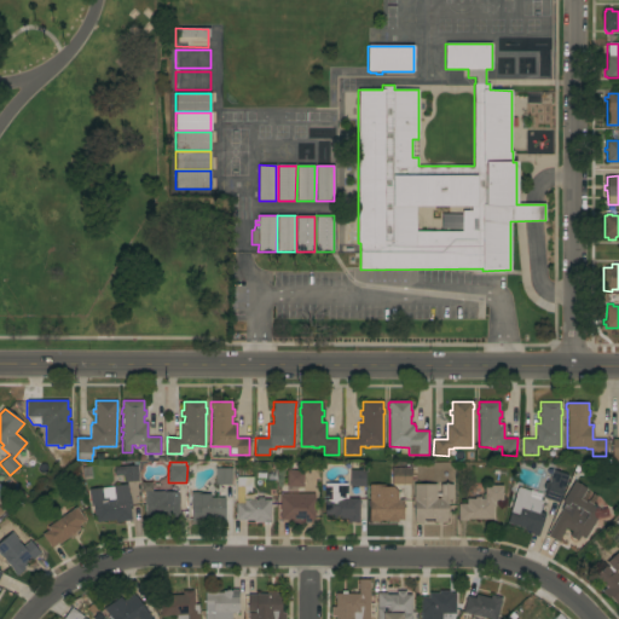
[(304,487),(287,487),(287,470),(288,470),(288,469),(290,469),(290,464),(300,464),(300,470),(304,470),(304,487)]
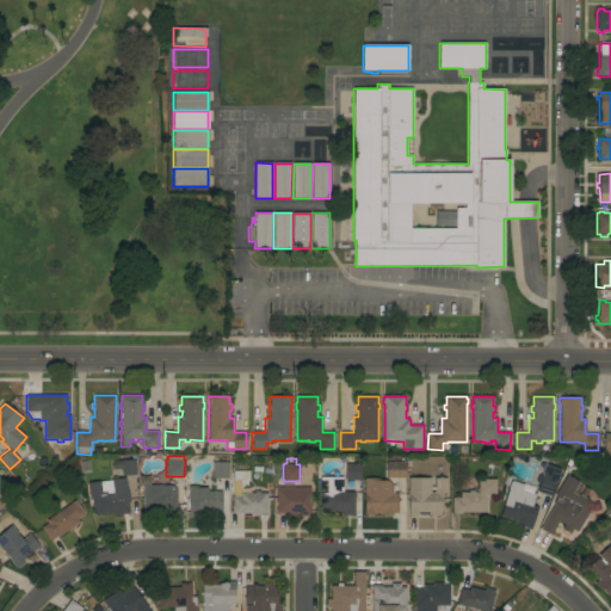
[(136,460),(137,475),(123,476),(122,470),(121,471),(121,469),(113,469),(113,461),(136,460)]
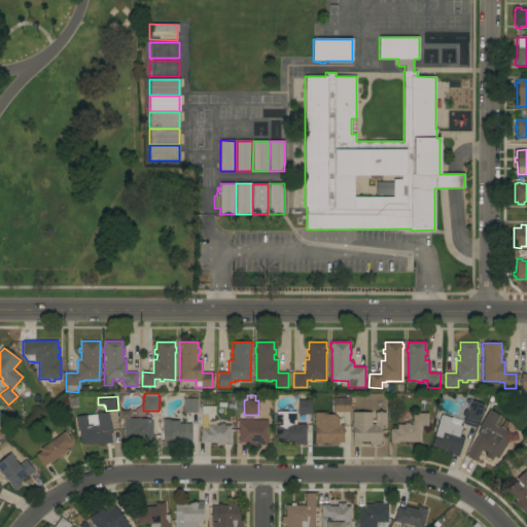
[(71,409),(70,399),(77,398),(79,408),(71,409)]
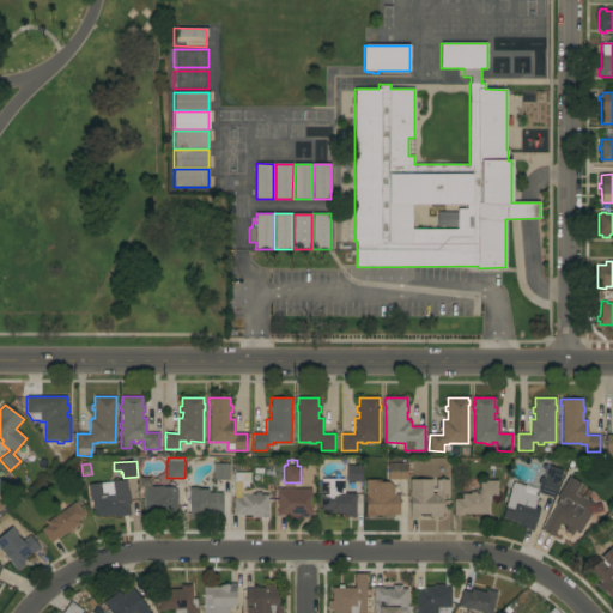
[(213,463),(229,463),(229,480),(213,480),(213,463)]
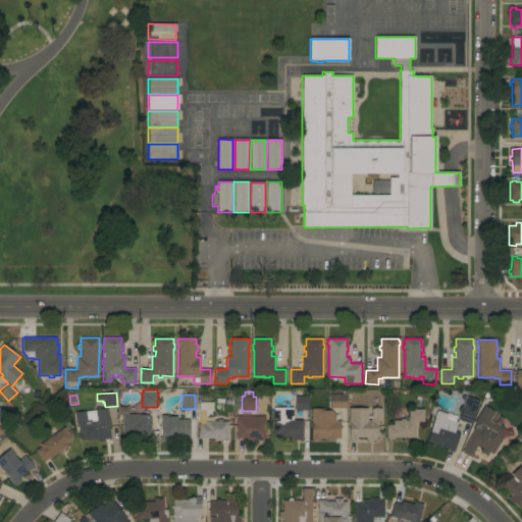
[(330,409),(330,395),(346,395),(347,409),(330,409)]
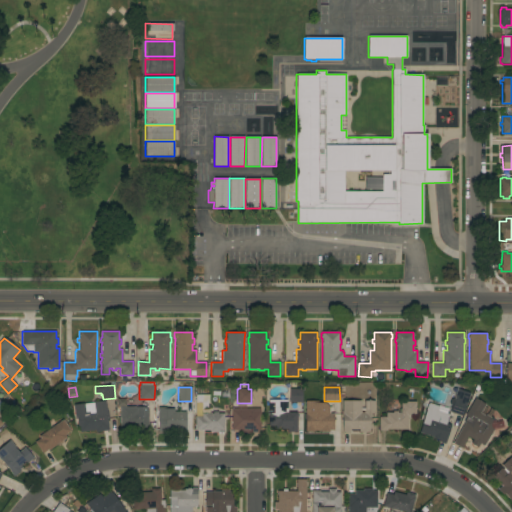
[(302,389),(302,403),(289,402),(289,389),(302,389)]
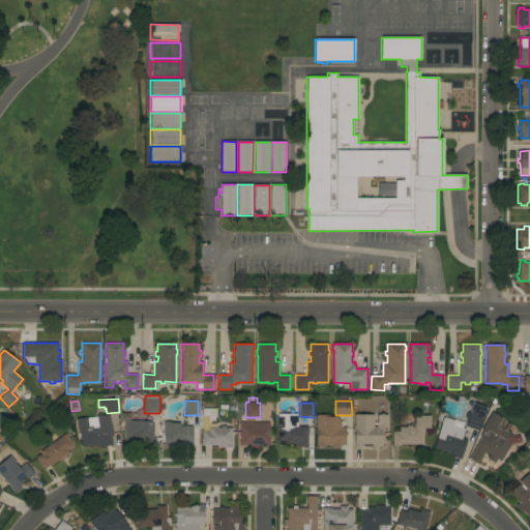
[(487,407),(483,418),(482,418),(478,431),(466,427),(468,419),(465,418),(467,412),(469,413),(473,403),(487,407)]
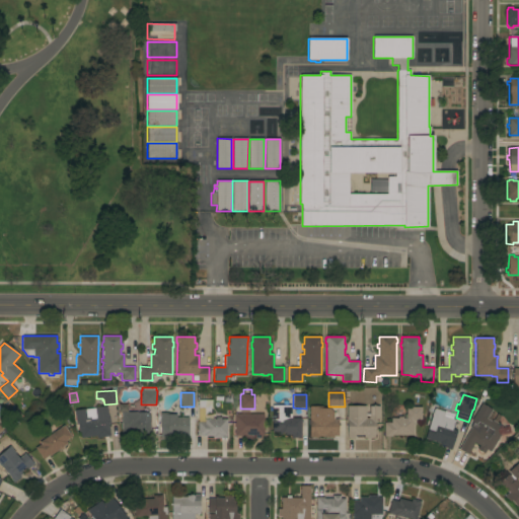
[(272,405),(291,405),(291,416),(292,416),(292,418),(301,418),(301,435),(301,438),(293,438),(293,435),(279,435),(279,432),(272,432),(272,405)]
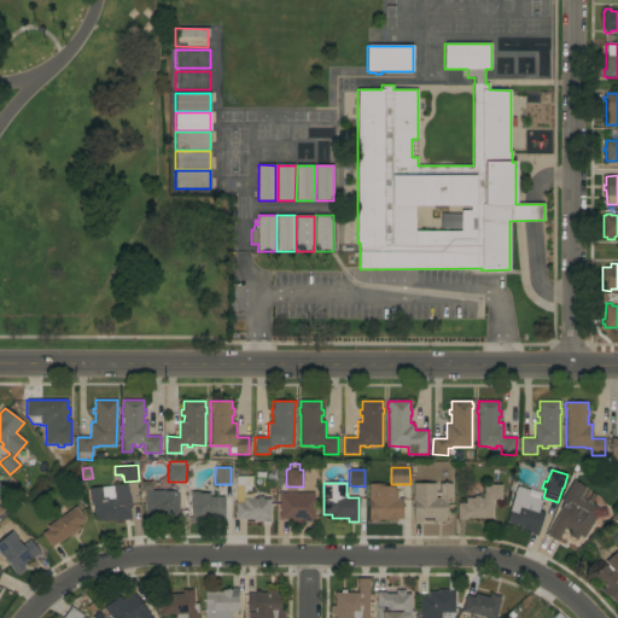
[(452,484),(452,500),(448,500),(448,503),(447,503),(447,518),(445,518),(445,522),(432,522),(432,518),(423,518),(423,522),(414,522),(414,505),(412,505),(412,496),(413,496),(413,483),(452,484)]
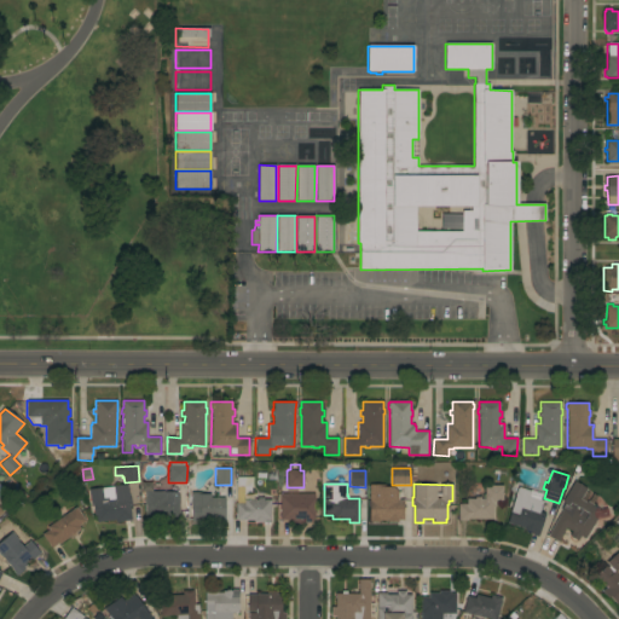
[(127,485),(128,495),(129,495),(129,498),(131,498),(132,507),(129,507),(132,521),(125,522),(125,521),(115,522),(114,520),(97,522),(96,515),(94,515),(93,504),(91,504),(88,490),(127,485)]
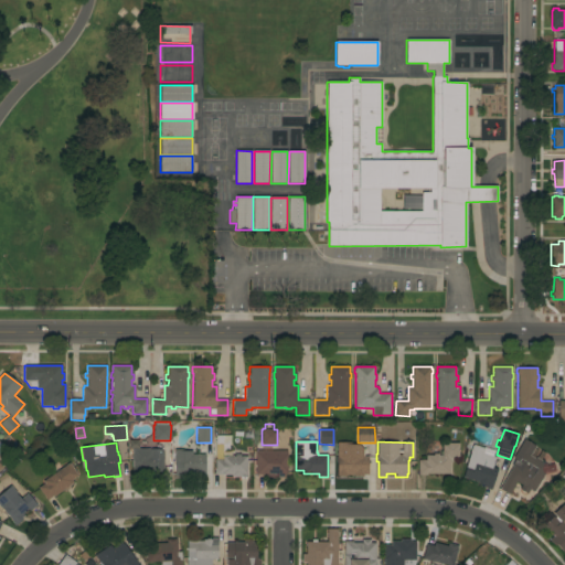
[(338,444),(352,444),(352,446),(360,446),(364,451),(364,457),(369,457),(369,476),(364,476),(364,478),(354,478),(354,477),(347,477),(347,478),(338,477),(338,444)]
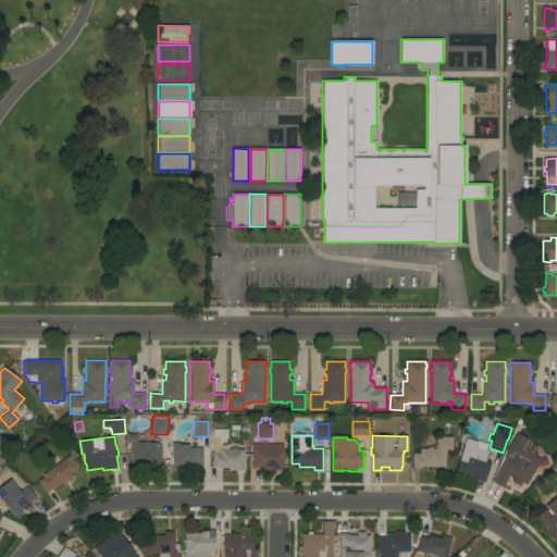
[(421,467),(421,469),(412,469),(412,454),(420,454),(420,449),(428,449),(428,447),(432,447),(432,449),(436,449),(436,437),(453,437),(453,450),(447,450),(447,453),(443,453),(443,467),(421,467)]
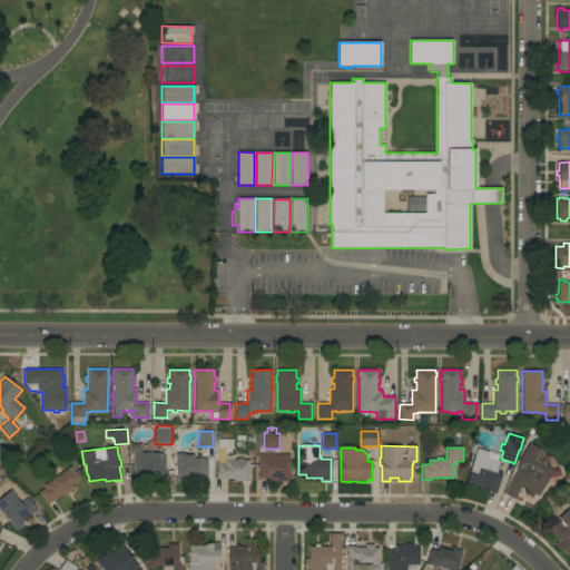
[(477,449),(489,452),(488,458),(500,461),(497,471),(502,473),(495,494),(490,492),(491,491),(481,489),(482,487),(467,481),(470,471),(477,449)]
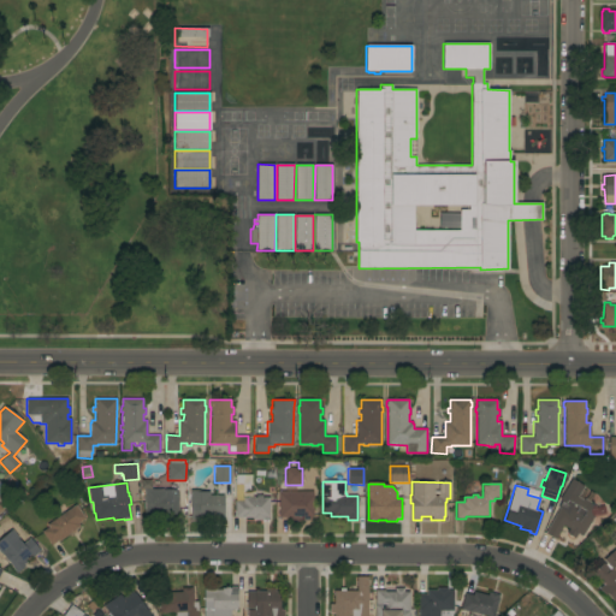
[(560,505),(567,510),(569,507),(564,504),(566,502),(561,499),(568,486),(580,493),(578,497),(582,501),(584,498),(593,504),(590,510),(590,515),(594,517),(582,537),(576,534),(574,538),(567,533),(569,528),(563,526),(555,539),(545,533),(560,505)]
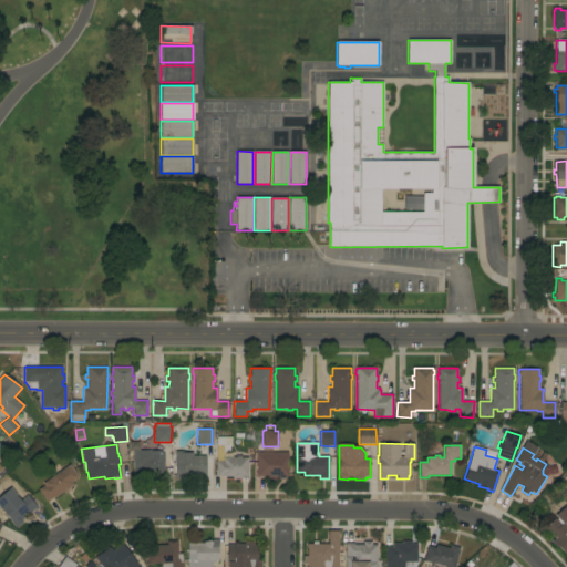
[(164,476),(132,476),(132,450),(155,450),(155,456),(164,456),(164,476)]
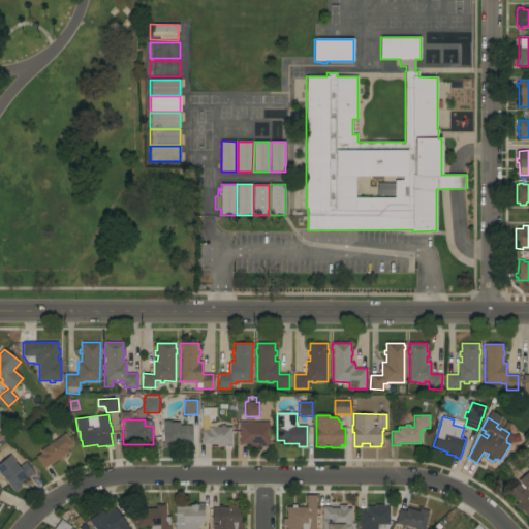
[(192,426),(192,443),(191,443),(191,446),(181,446),(181,443),(172,443),(172,446),(163,446),(164,433),(163,433),(163,421),(173,421),(173,422),(180,423),(180,426),(192,426)]
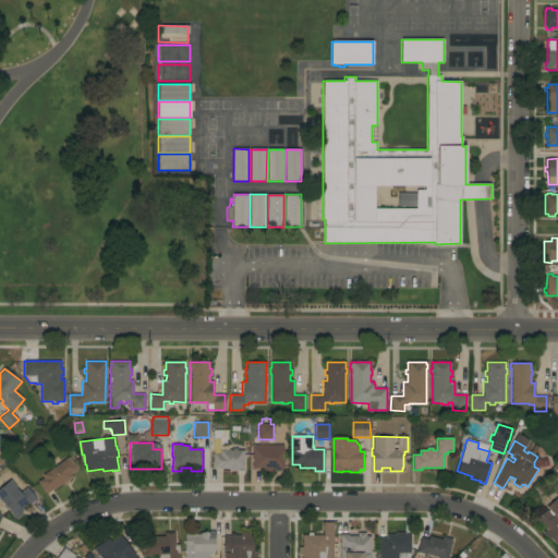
[(253,445),(283,445),(283,468),(282,468),(282,471),(274,471),(274,468),(262,468),(262,469),(253,469),(253,445)]
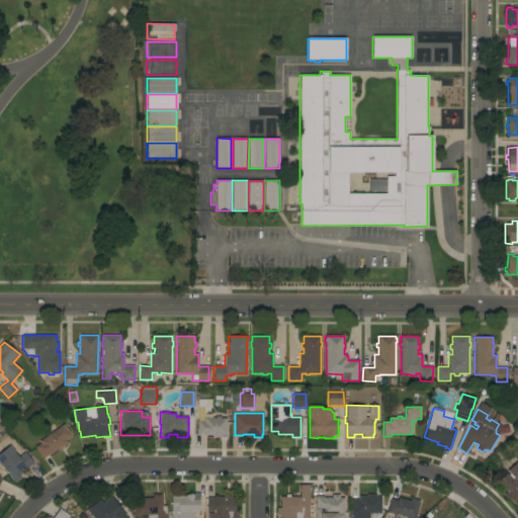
[(227,437),(212,437),(212,435),(197,435),(197,422),(204,422),(204,419),(216,419),(216,416),(221,416),(221,418),(227,418),(227,437)]
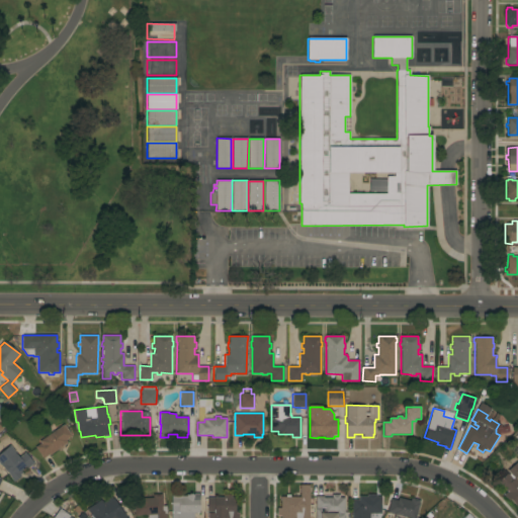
[(64,424),(72,436),(66,440),(67,443),(63,446),(64,447),(61,450),(59,448),(49,455),(49,454),(42,458),(34,447),(40,443),(39,441),(64,424)]
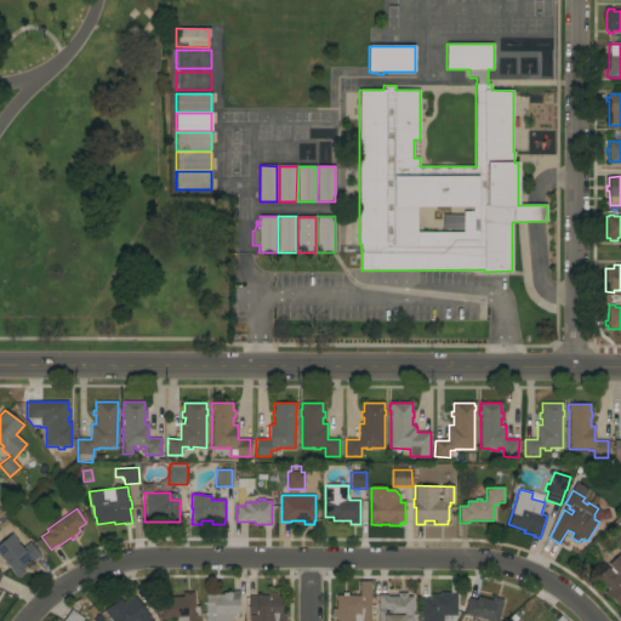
[(0,542),(11,534),(23,548),(30,542),(40,556),(33,562),(30,559),(24,564),(27,568),(24,569),(26,570),(16,577),(0,558),(0,542)]
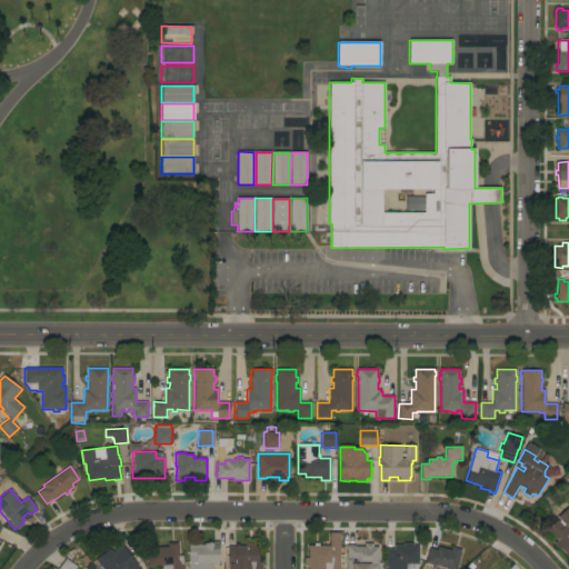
[(568,508),(568,559),(561,549),(559,550),(553,543),(558,540),(547,529),(557,520),(558,521),(559,520),(557,517),(568,507),(568,508)]
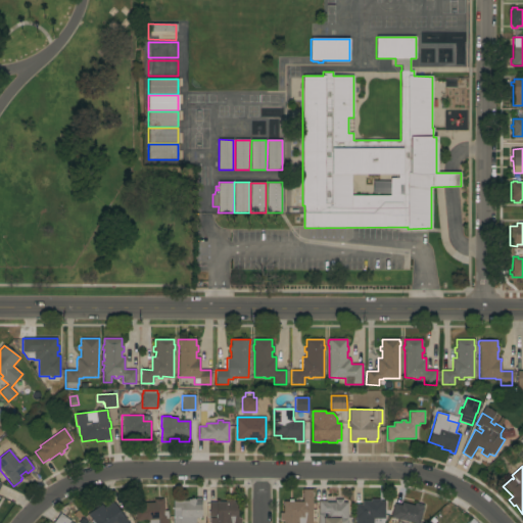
[(313,522),(279,522),(279,521),(280,521),(280,513),(283,513),(283,502),(288,502),(288,500),(293,500),(293,502),(302,502),(302,489),(313,489),(313,522)]
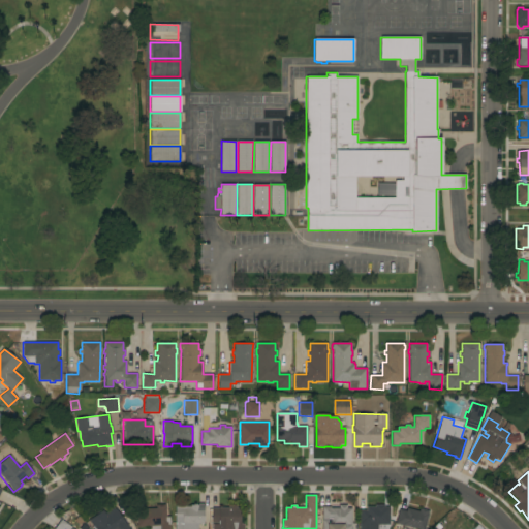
[(169,528),(151,528),(151,526),(137,527),(136,512),(142,512),(142,509),(156,508),(156,505),(165,504),(165,507),(166,517),(169,517),(169,528)]
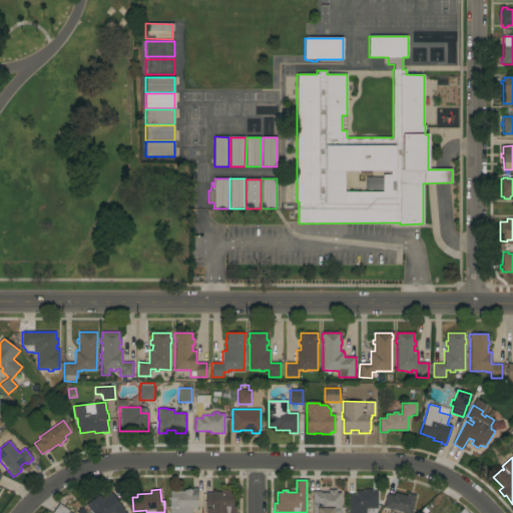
[(168,512),(168,507),(169,507),(169,491),(184,491),(184,490),(197,490),(197,508),(190,508),(190,509),(192,509),(192,512),(168,512)]
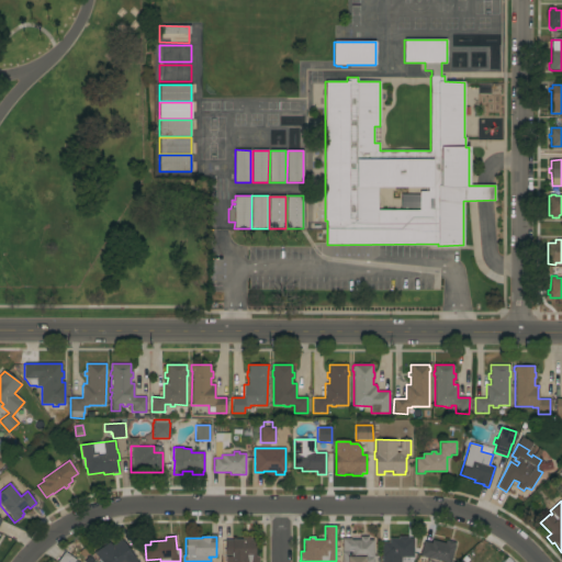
[(243,540),(243,537),(250,537),(250,539),(255,539),(255,555),(256,555),(256,557),(258,557),(258,561),(225,561),(225,557),(232,557),(232,555),(225,555),(225,540),(233,540),(243,540)]
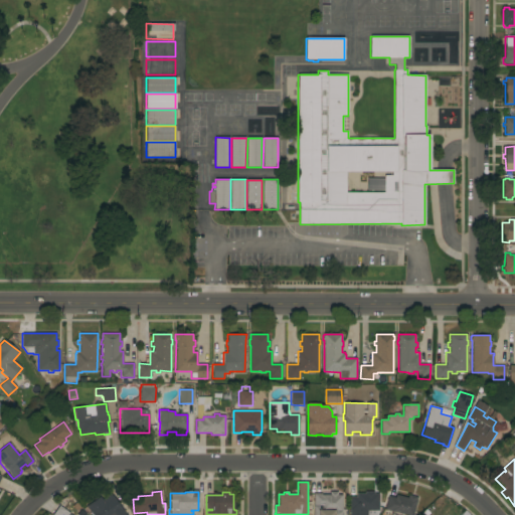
[(313,514),(314,493),(322,494),(322,495),(330,495),(330,492),(337,492),(337,495),(342,495),(342,514),(313,514)]
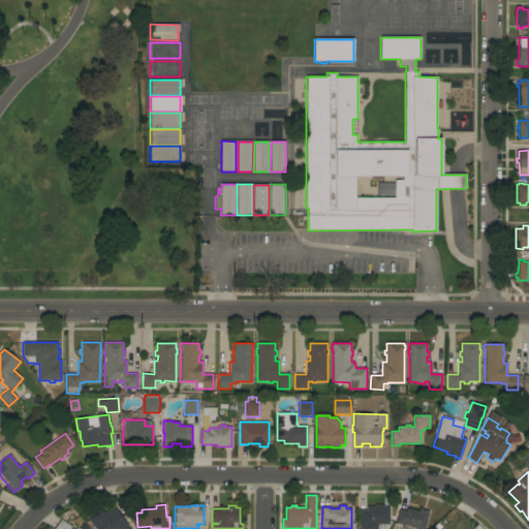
[(94,528),(89,520),(96,515),(96,512),(99,510),(101,511),(102,510),(104,512),(114,507),(115,509),(116,509),(128,528),(94,528)]
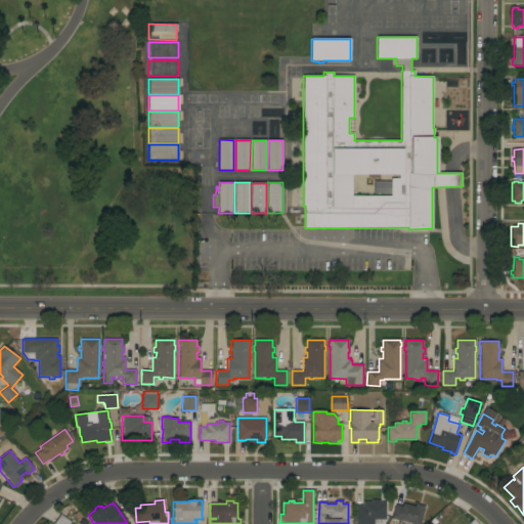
[(355,523),(355,506),(362,506),(362,503),(386,503),(386,522),(385,523),(355,523)]
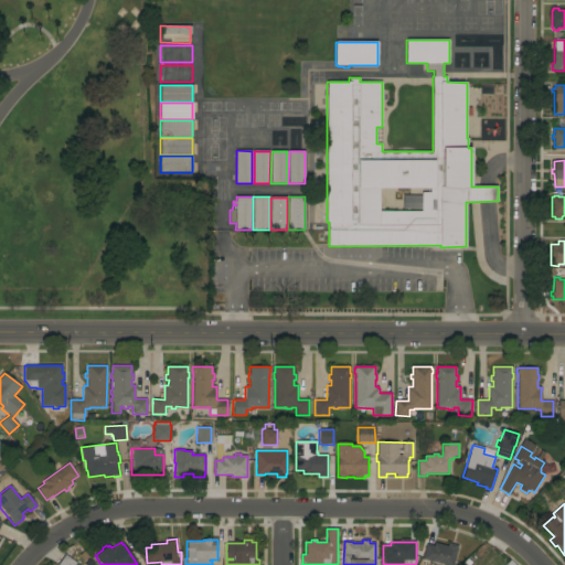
[(446,564),(440,564),(439,564),(429,564),(430,561),(423,558),(426,544),(434,546),(434,543),(447,546),(448,543),(458,545),(452,564),(446,564)]
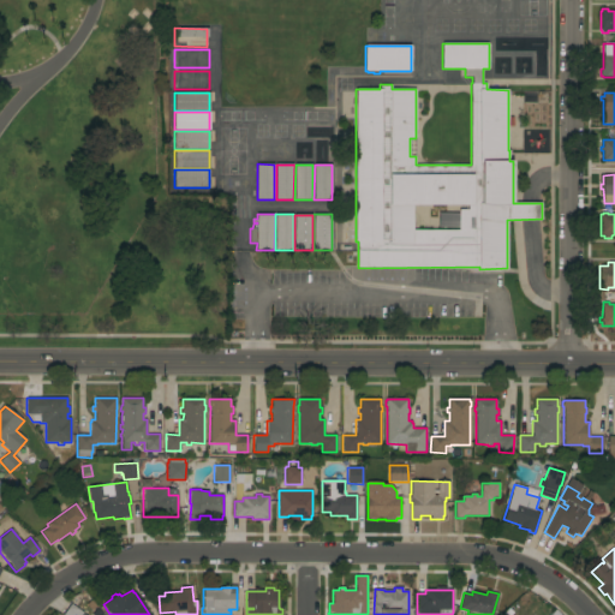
[(63,614),(71,604),(83,613),(83,614),(84,614),(63,614)]
